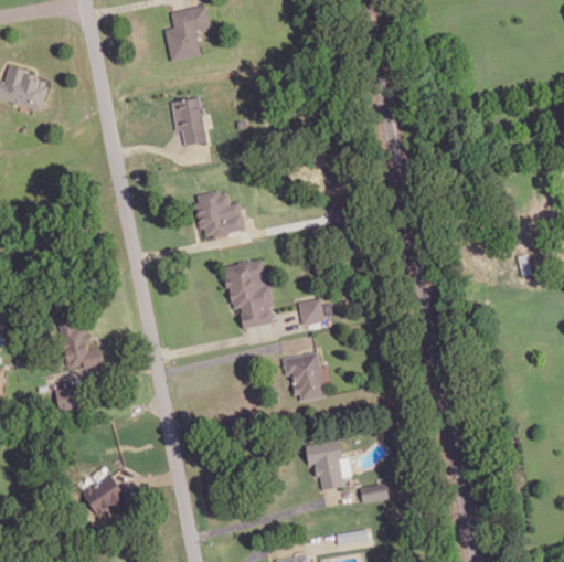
[(171,13),(204,6),(210,28),(194,31),(200,55),(172,61),(166,30),(174,29),(171,13)]
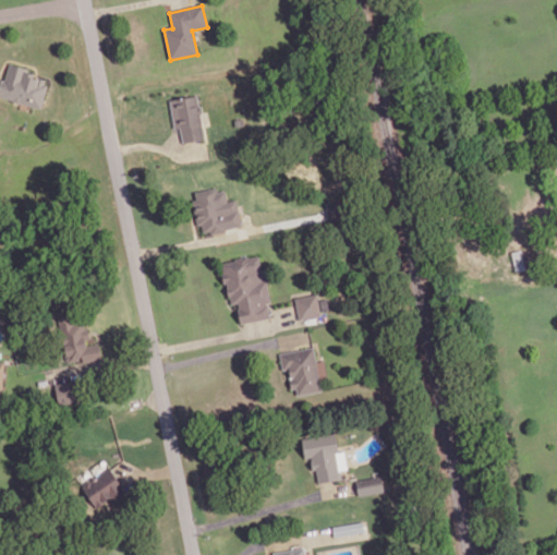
[(9,64),(4,81),(0,80),(0,96),(13,101),(13,104),(19,105),(21,104),(40,110),(47,86),(44,85),(46,81),(37,79),(36,81),(34,80),(32,80),(34,75),(24,73),(21,83),(20,83),(24,69),(9,64)]
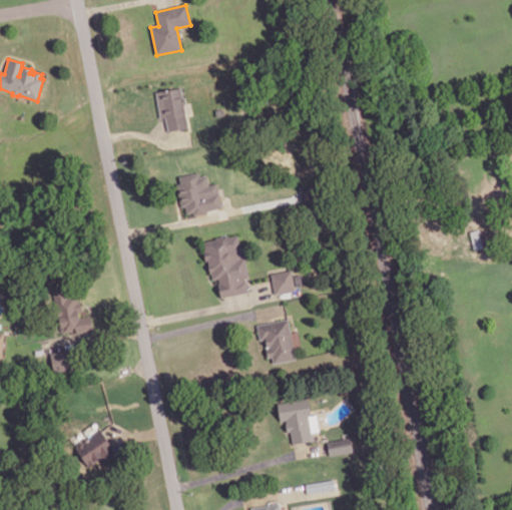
[(155,93),(180,89),(182,98),(184,100),(185,105),(183,107),(187,129),(167,133),(164,118),(160,119),(155,93)]
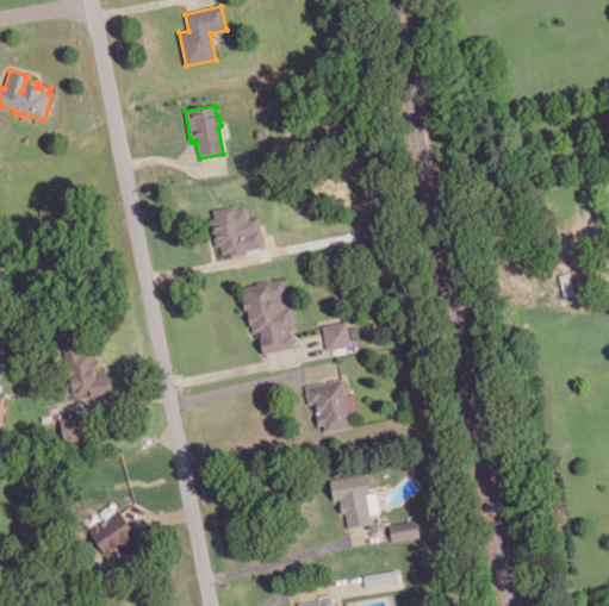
[(235,207),(213,212),(215,220),(211,222),(216,247),(221,245),(223,255),(230,252),(231,257),(246,254),(244,250),(262,247),(256,220),(248,222),(246,210),(236,212),(235,207)]
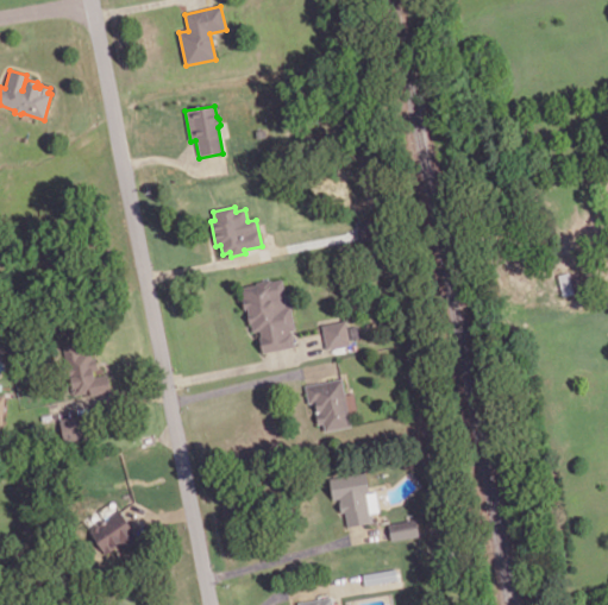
[(243,289),(244,300),(242,301),(244,310),(248,309),(250,316),(248,316),(249,325),(251,325),(252,332),(259,331),(262,338),(259,339),(262,353),(294,347),(292,334),(289,334),(289,332),(295,331),(290,308),(284,309),(282,296),(284,296),(282,281),(270,283),(270,282),(256,284),(256,287),(243,289)]
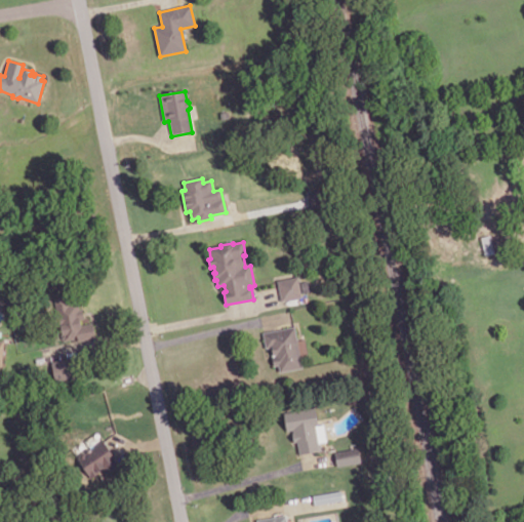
[(278,282),(281,302),(300,297),(297,278),(278,282)]
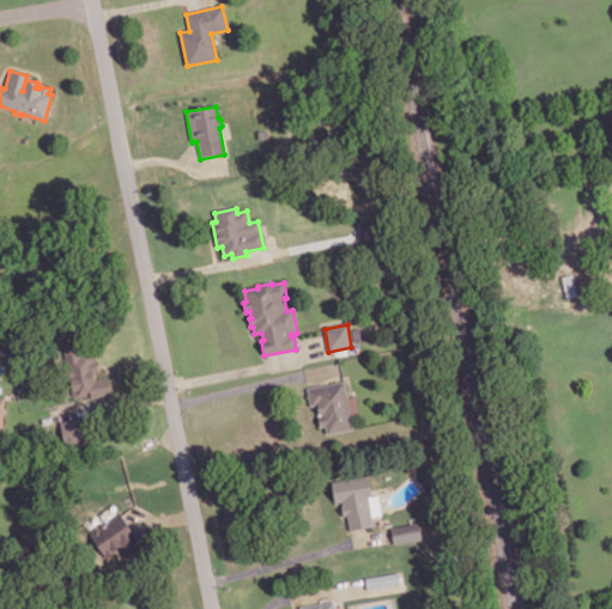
[(65,351),(71,402),(111,397),(109,379),(100,381),(97,361),(90,363),(89,348),(65,351)]
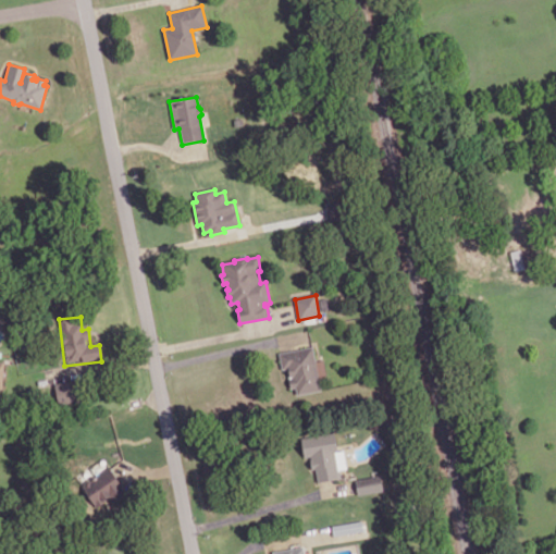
[(280,355),(311,348),(320,391),(296,396),(295,388),(291,389),(287,376),(289,376),(288,368),(283,369),(280,355)]
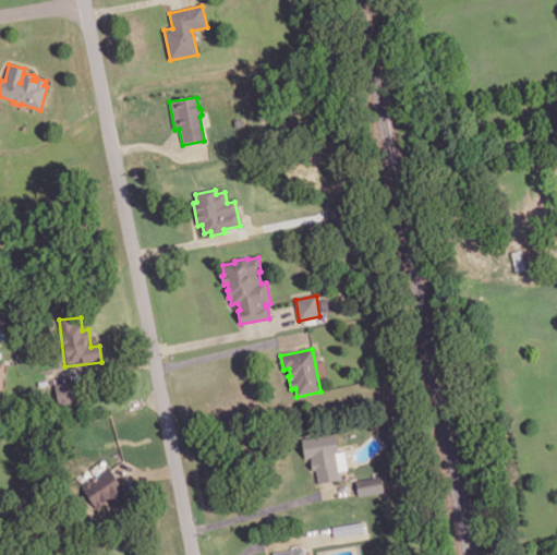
[(55,386),(59,403),(81,399),(76,381),(55,386)]
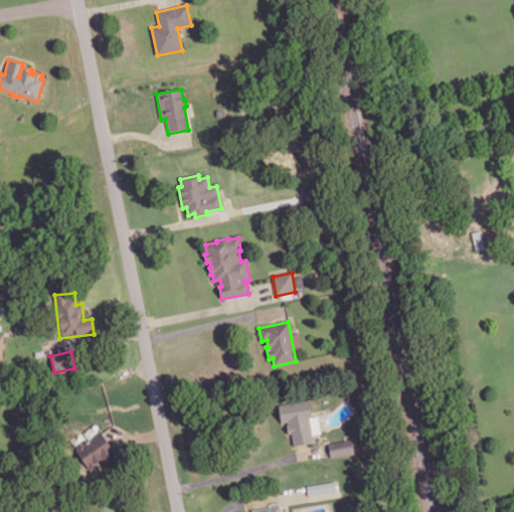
[(278,405),(309,400),(312,417),(308,417),(312,443),(294,446),(291,431),(289,432),(287,422),(281,423),(278,405)]
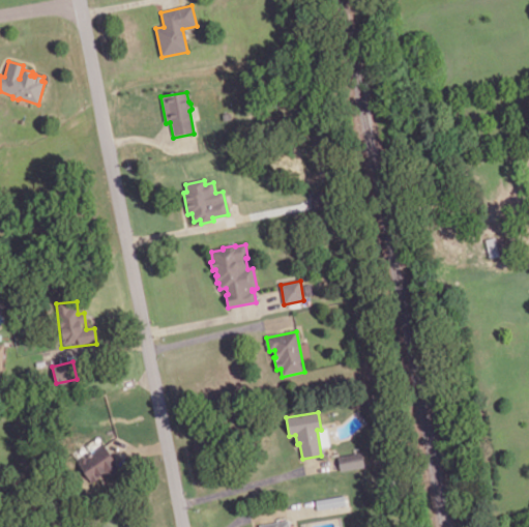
[(79,464),(93,486),(119,467),(105,446),(79,464)]
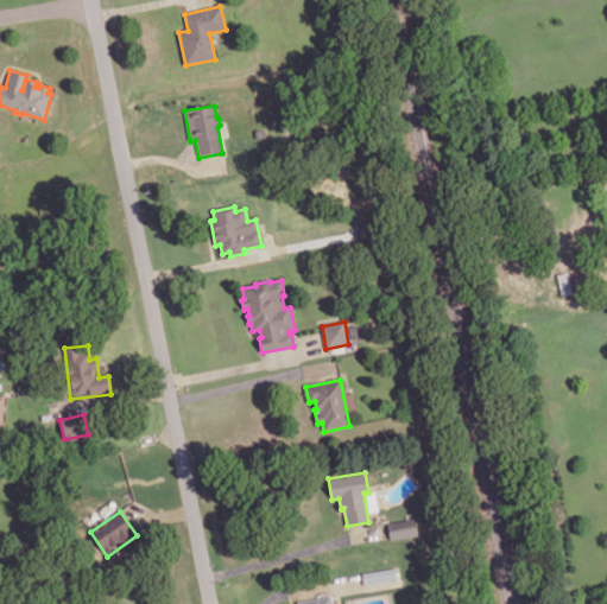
[(387,525),(391,540),(417,535),(415,520),(387,525)]
